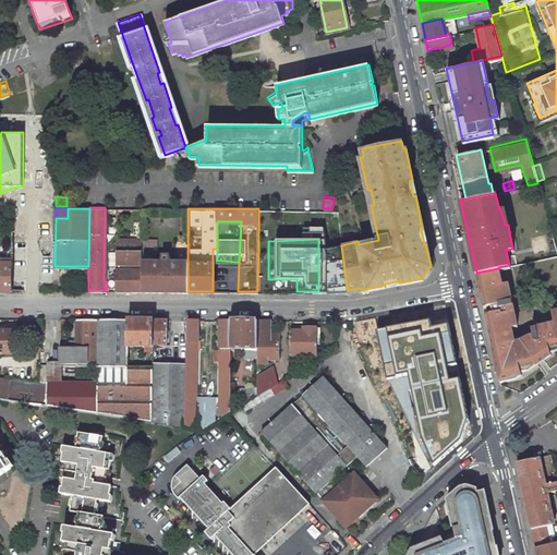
[(114,290),(142,290),(142,263),(142,260),(142,250),(116,249),(116,257),(116,260),(116,267),(114,290)]
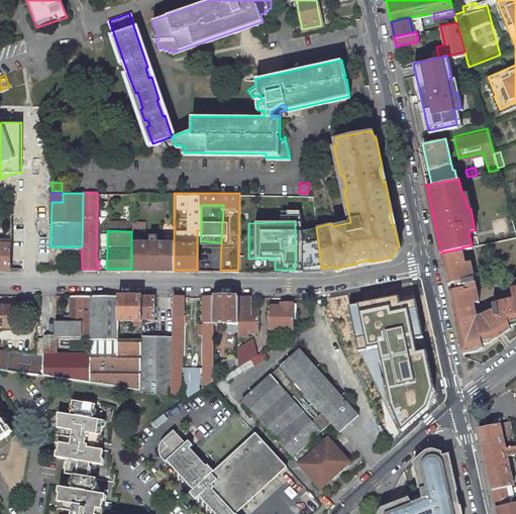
[(149,240),(131,240),(131,243),(131,269),(174,270),(174,240),(157,240),(157,235),(149,234),(149,240)]
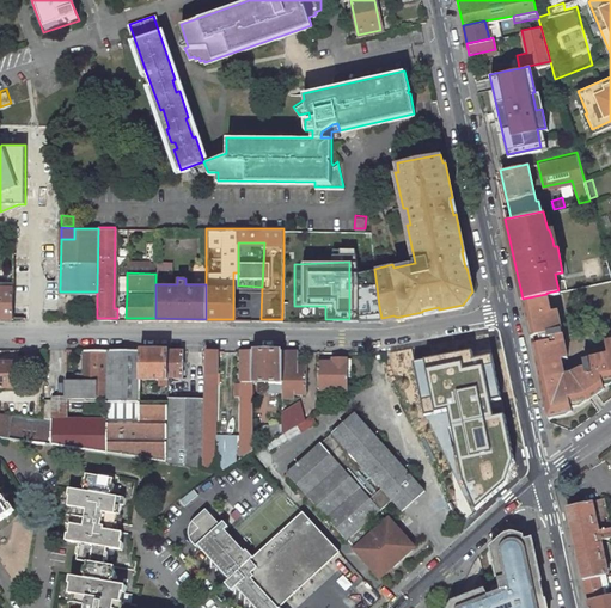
[(0,315),(13,317),(13,302),(13,286),(0,284),(0,315)]
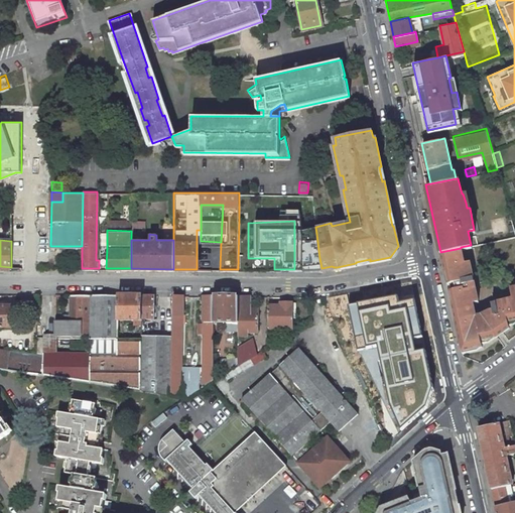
[(514,285),(509,286),(511,297),(491,301),(492,308),(490,308),(481,312),(475,314),(473,301),(478,300),(469,260),(464,261),(461,248),(440,252),(443,269),(448,271),(451,281),(455,280),(456,287),(452,288),(454,298),(452,302),(462,349),(482,345),(480,338),(495,335),(509,325),(508,319),(514,317),(514,285)]
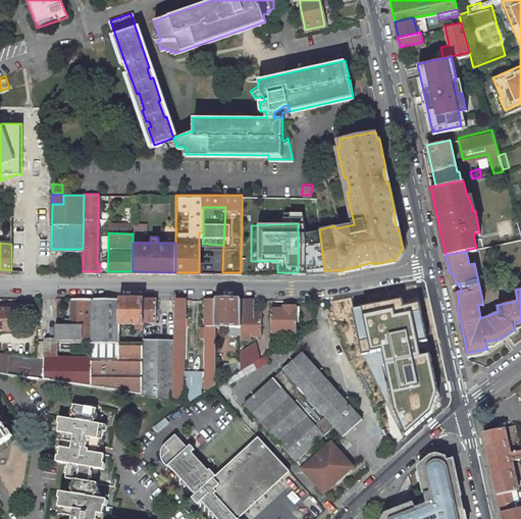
[(82,336),(91,336),(92,297),(70,297),(70,319),(70,322),(65,322),(55,322),(55,336),(56,336),(59,340),(69,340),(82,340),(82,336)]
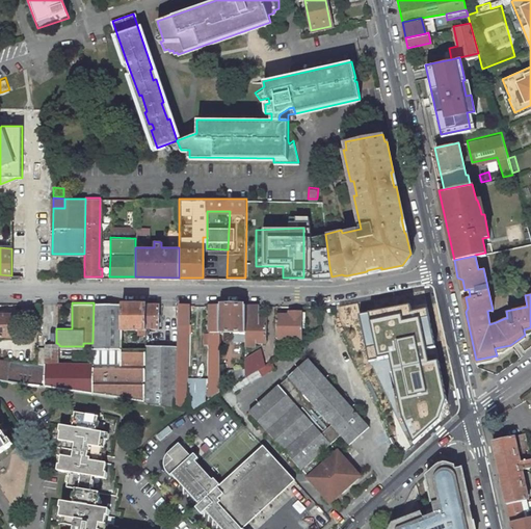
[(144,399),(145,351),(121,350),(122,327),(121,327),(121,302),(94,302),(93,343),(93,363),(91,392),(144,399)]
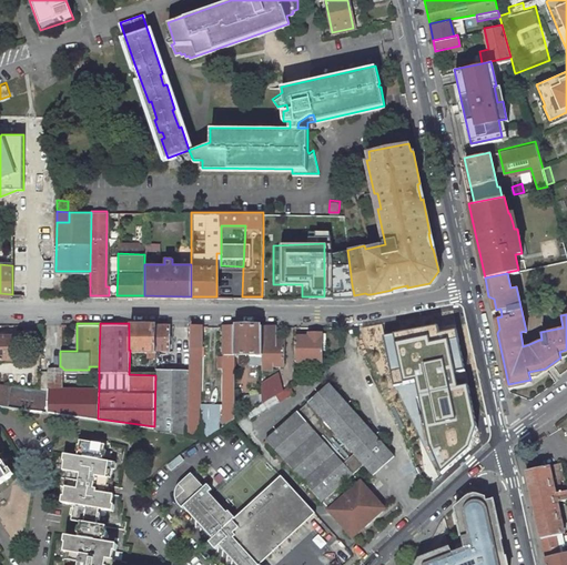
[(157,349),(157,323),(129,323),(129,350),(130,350),(148,350),(157,350),(157,349)]
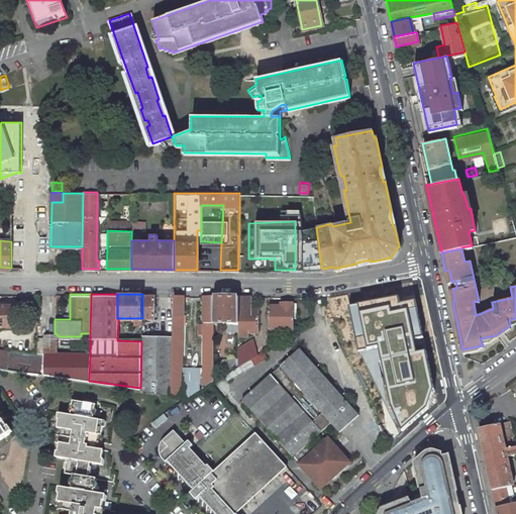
[(142,317),(153,317),(153,294),(142,294),(142,317)]
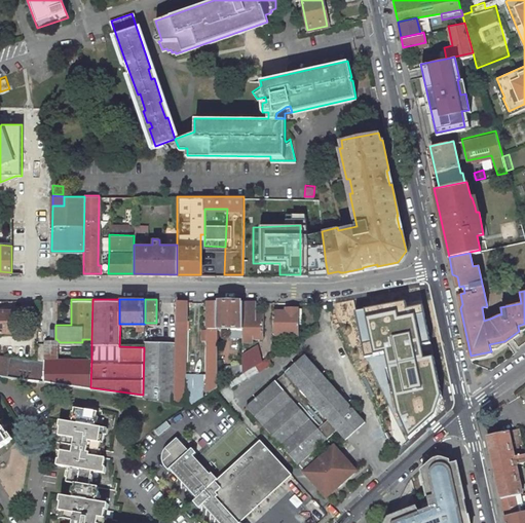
[(175,340),(174,401),(183,403),(184,372),(186,300),(176,299),(175,340)]
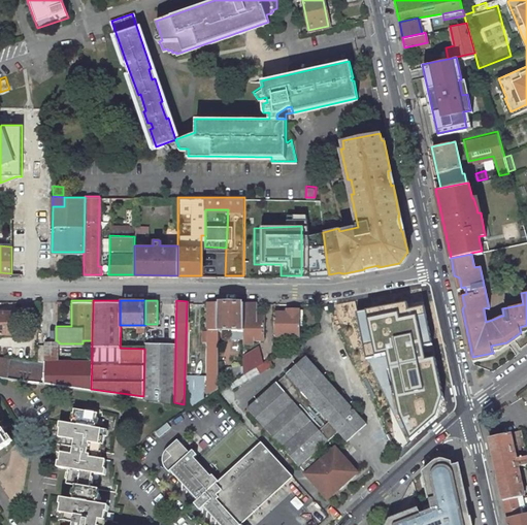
[(218,327),(218,301),(207,301),(207,373),(207,394),(218,388),(218,327)]
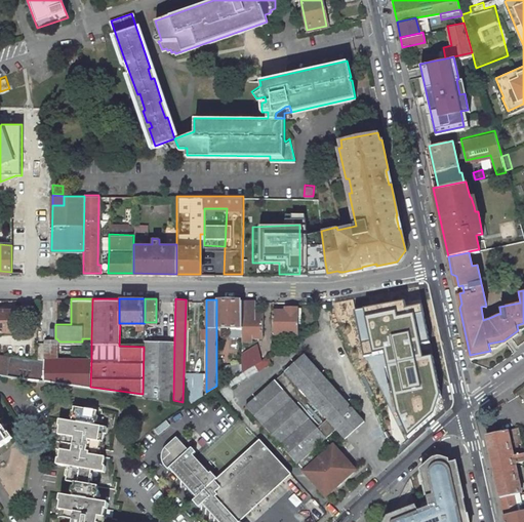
[(241,334),(242,299),(216,299),(216,325),(230,325),(229,334),(241,334)]
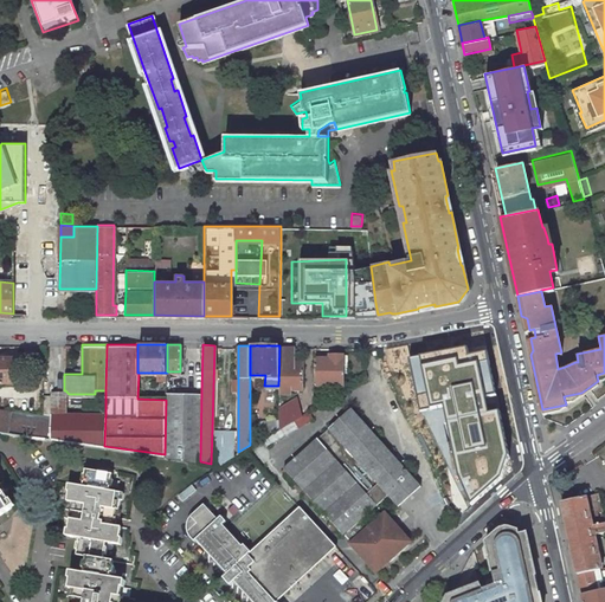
[(302,362),(294,362),(294,345),(280,345),(278,386),(278,392),(290,392),(290,387),(302,387),(302,362)]
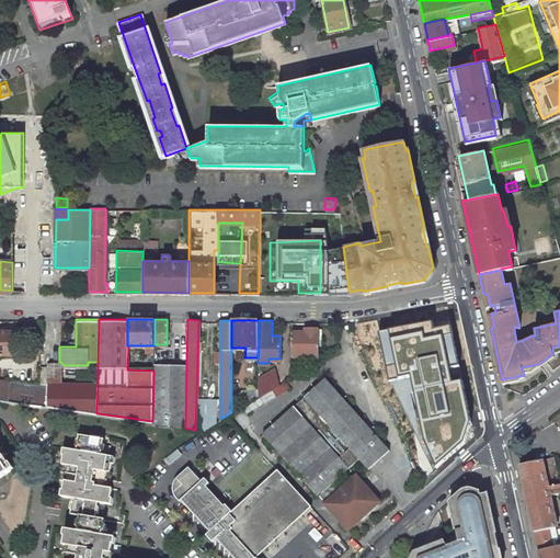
[(317,327),(305,327),(305,330),(292,330),(290,350),(290,354),(317,354),(317,327)]
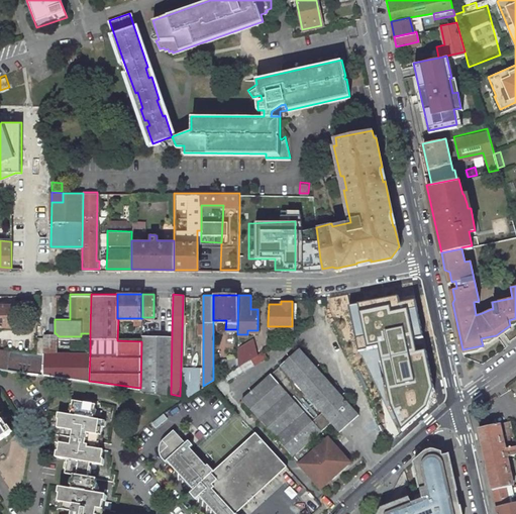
[(7,304),(0,304),(0,324),(11,325),(11,324),(13,322),(13,316),(11,314),(11,313),(7,313),(7,304)]
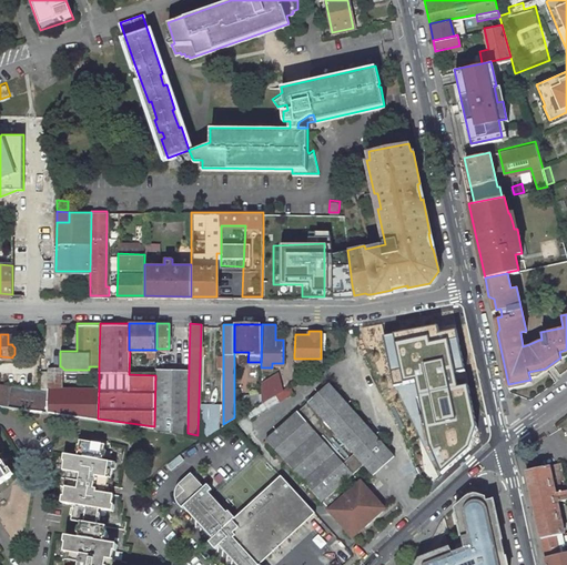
[(61,366),(60,366),(49,366),(48,370),(48,386),(60,386),(61,366)]
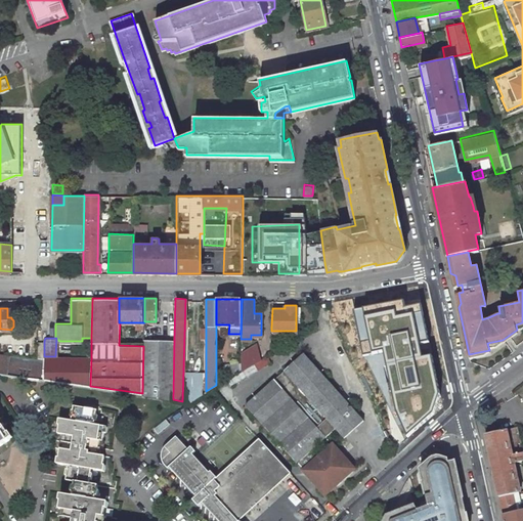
[(174,339),(143,338),(143,346),(142,393),(173,399),(174,339)]
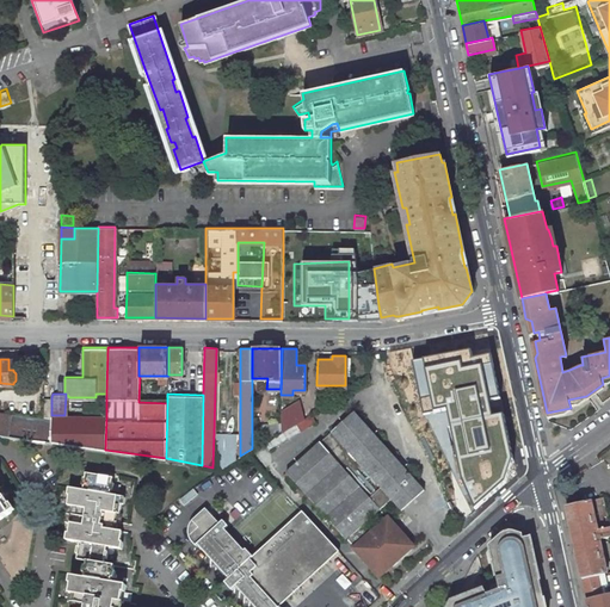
[(0,433),(50,440),(105,450),(106,416),(65,415),(51,415),(51,397),(43,397),(43,417),(0,410),(0,433)]
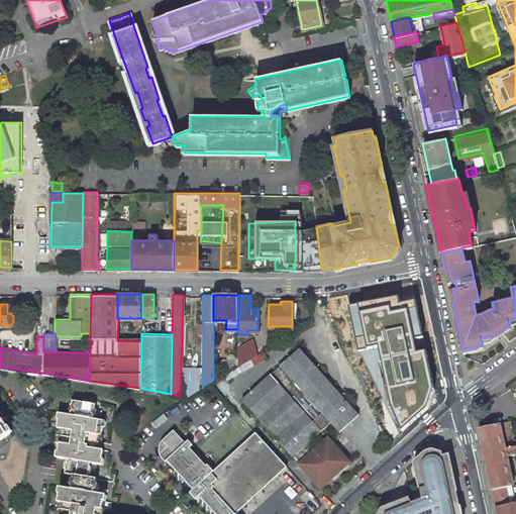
[(237,366),(256,353),(252,337),(237,347),(237,356),(237,366)]
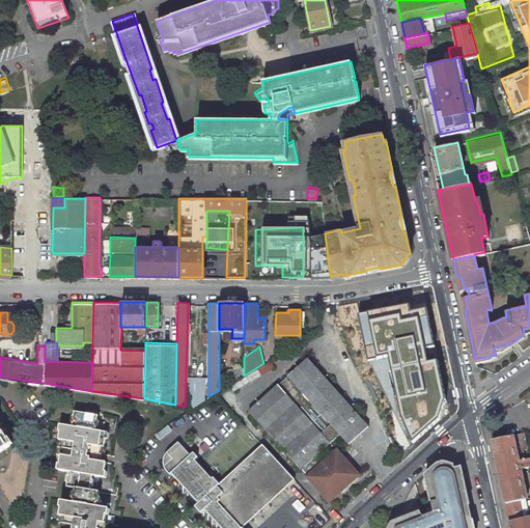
[(307,356),(249,409),(251,412),(260,421),(263,425),(269,431),(272,435),(279,442),(282,446),(289,454),(296,461),(301,467),(321,449),(339,433),(349,443),(368,424),(307,356)]
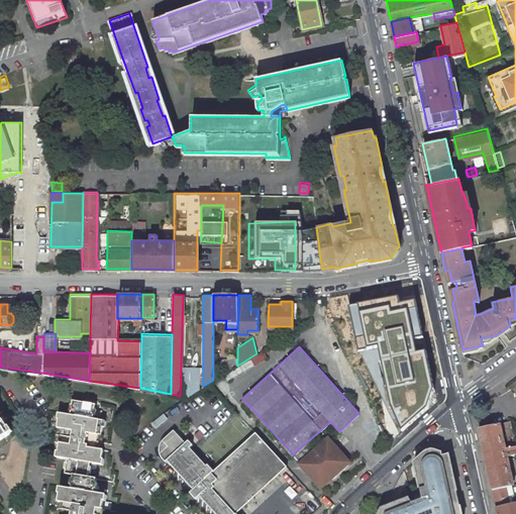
[(237,366),(237,356),(221,357),(222,375),(237,366)]
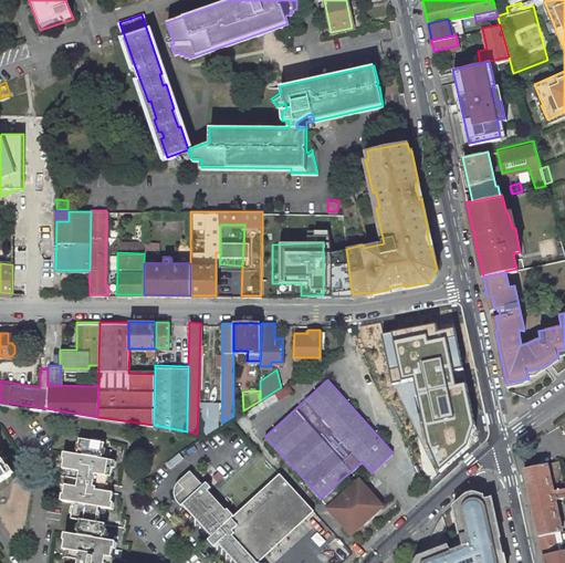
[(222,400),(198,400),(197,434),(202,435),(222,423),(222,400)]
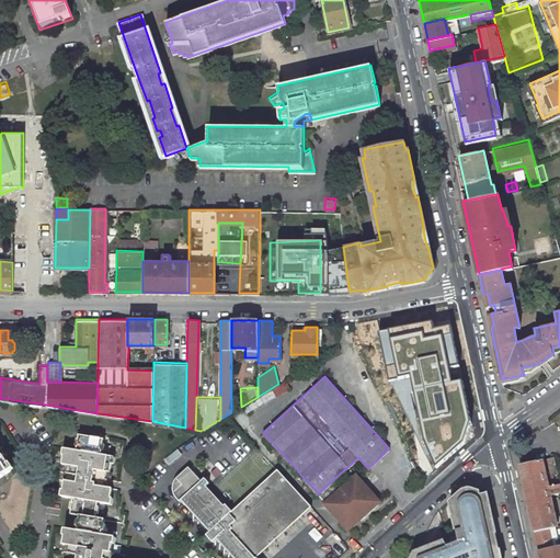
[(107,557),(105,557),(106,549),(111,550),(112,542),(114,542),(115,535),(102,533),(102,528),(104,528),(105,522),(103,522),(104,517),(95,515),(95,511),(98,511),(99,504),(96,504),(98,500),(111,502),(112,496),(110,496),(112,486),(109,486),(101,485),(103,477),(107,478),(111,460),(112,460),(114,455),(101,452),(101,447),(103,448),(104,442),(102,441),(103,436),(93,435),(79,432),(78,437),(77,436),(76,443),(77,443),(76,448),(63,446),(61,453),(64,453),(59,477),(64,478),(63,487),(61,487),(60,493),(73,496),(72,500),(71,500),(69,507),(71,507),(70,512),(80,513),(79,517),(78,517),(77,524),(78,524),(77,528),(64,526),(63,533),(65,534),(60,557),(107,557)]
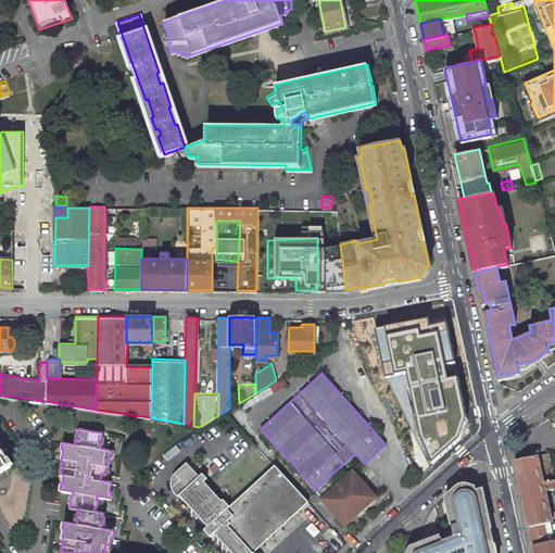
[(0,469),(13,462),(10,456),(8,457),(3,449),(7,447),(0,436),(0,469)]
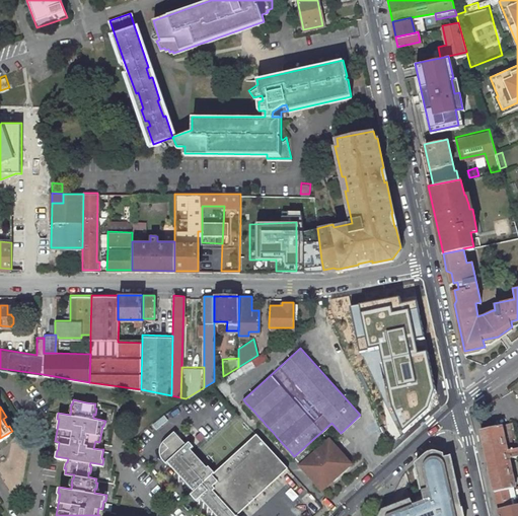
[(481,428),(494,490),(506,488),(510,487),(513,486),(507,456),(510,455),(517,454),(517,453),(517,446),(512,421),(481,428)]
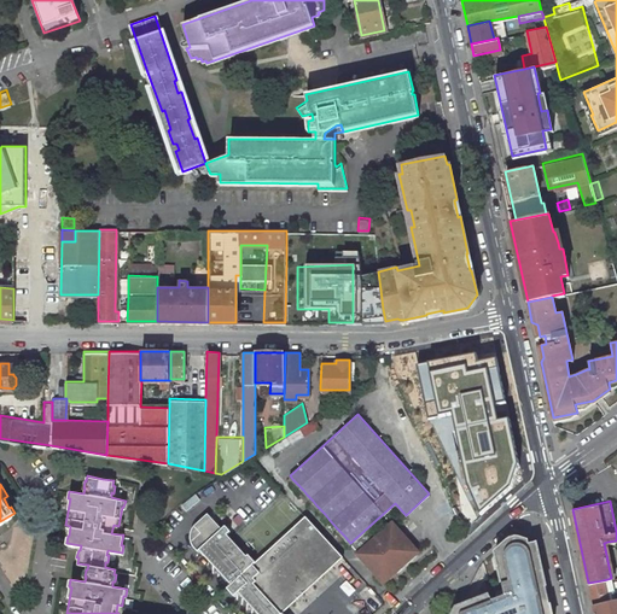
[(343,555),(306,515),(256,561),(249,554),(246,555),(227,533),(231,530),(225,525),(221,528),(208,513),(195,524),(192,528),(191,531),(190,536),(190,539),(192,543),(193,545),(198,550),(199,549),(231,584),(227,588),(234,595),(238,591),(260,613),(285,613),(283,610),(343,555)]
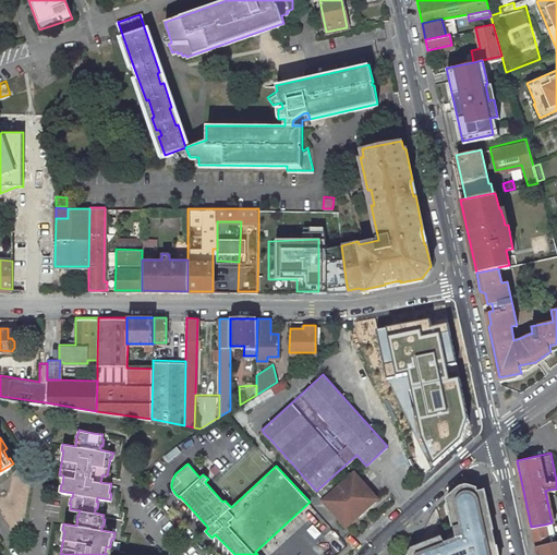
[(337,472),(316,491),(346,525),(377,496),(355,473),(346,482),(337,472)]
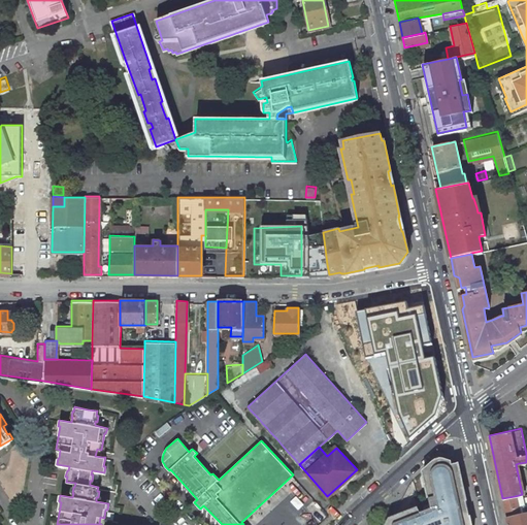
[(291,461),(294,458),(288,452),(286,454),(291,461)]
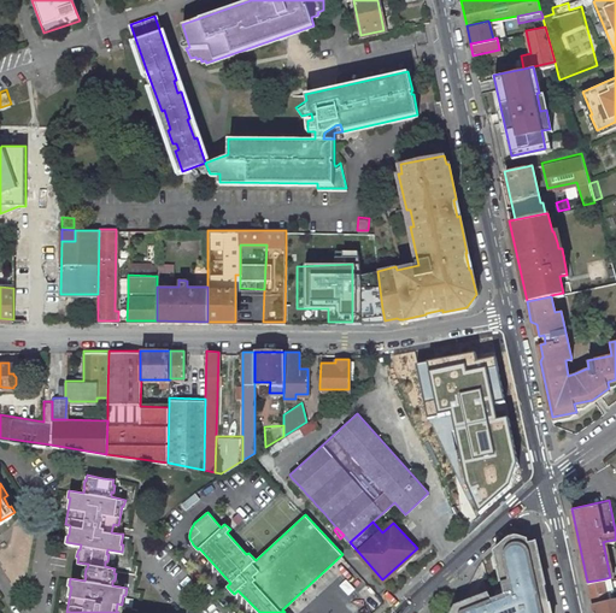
[(550,612),(535,541),(529,542),(528,538),(518,535),(514,535),(511,536),(509,536),(494,548),(503,594),(492,599),(488,593),(456,606),(451,612),(550,612)]
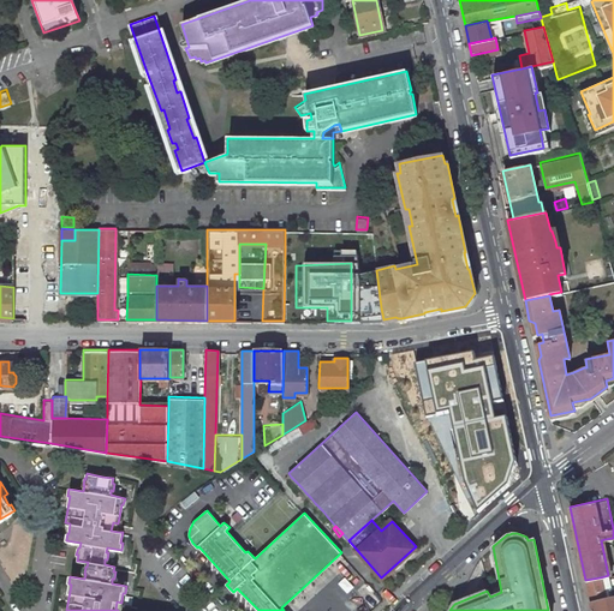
[(608,575),(612,575),(604,539),(601,540),(608,575)]
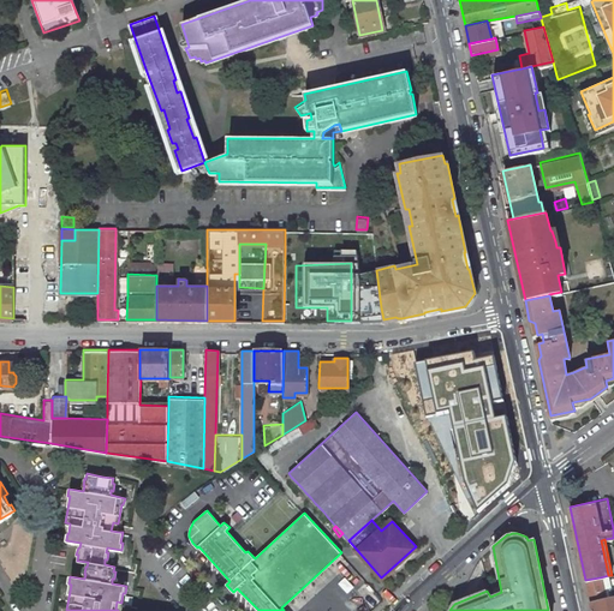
[(600,577),(585,580),(591,610),(613,610),(613,594),(609,595),(604,597),(600,577)]
